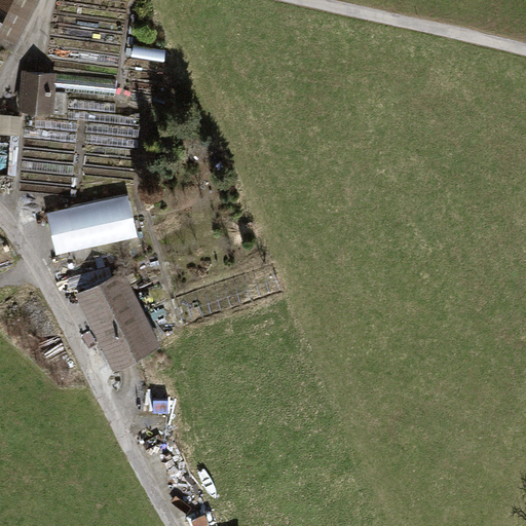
[(38,0),(14,0),(0,26),(0,31),(17,40),(38,0)]
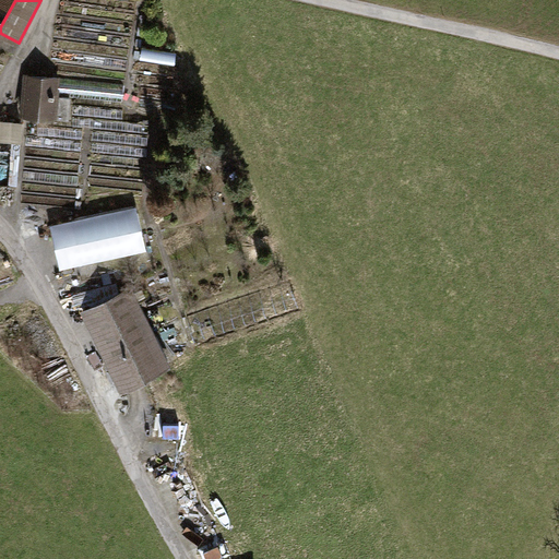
[(0,0),(0,27),(15,0),(0,0)]
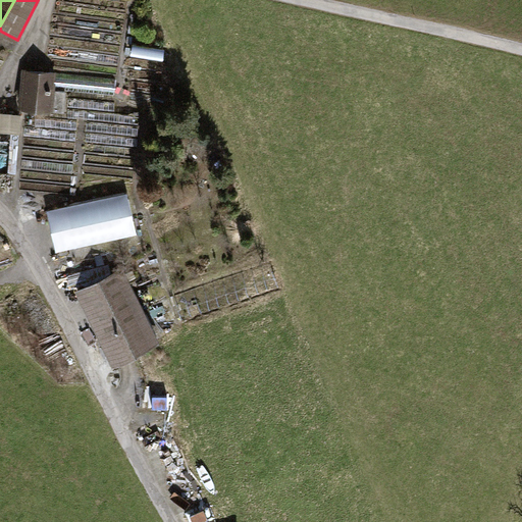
[(56,71),(22,69),(18,109),(52,113),(56,71)]
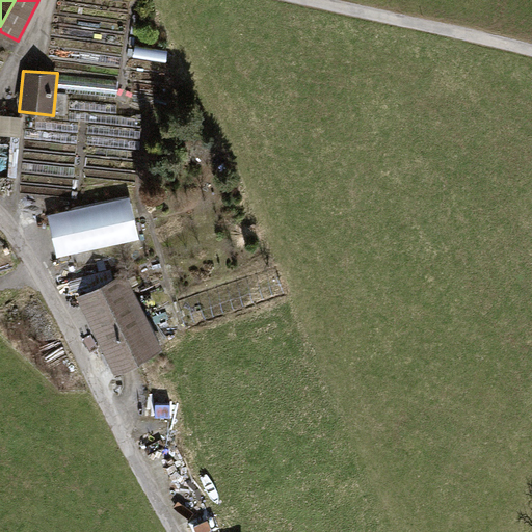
[(0,114),(0,133),(22,134),(22,115),(0,114)]
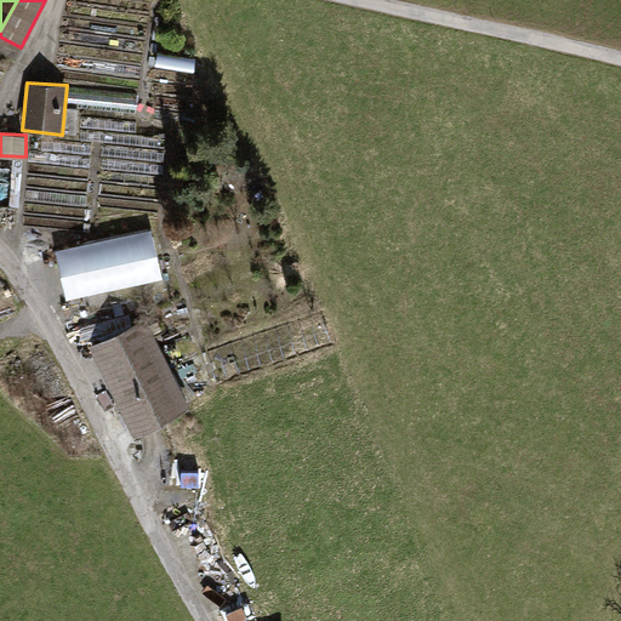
[(152,228),(56,250),(67,298),(163,277),(152,228)]
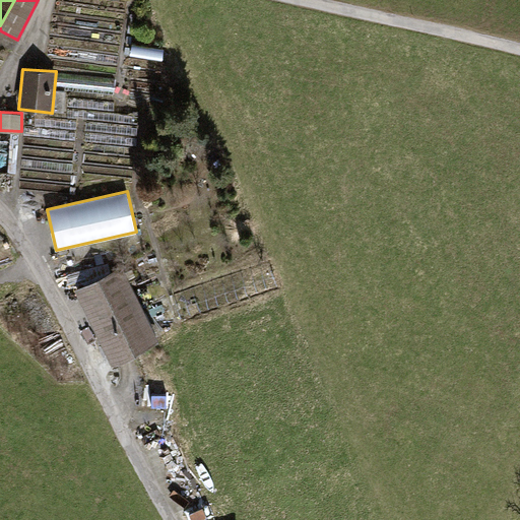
[(122,267),(74,290),(112,366),(159,343),(122,267)]
